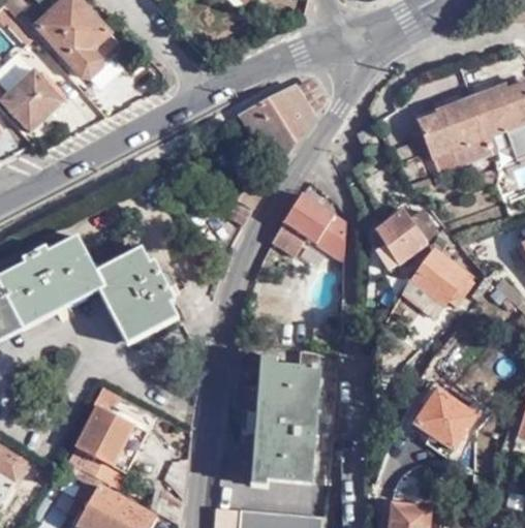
[(1,0),(0,2),(8,11),(22,0),(1,0)]
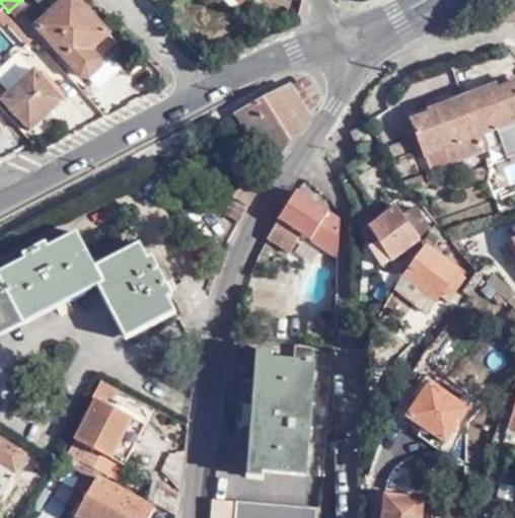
[(35,0),(45,10),(31,23),(78,75),(84,75),(94,66),(96,60),(93,56),(111,40),(74,0),(35,0)]
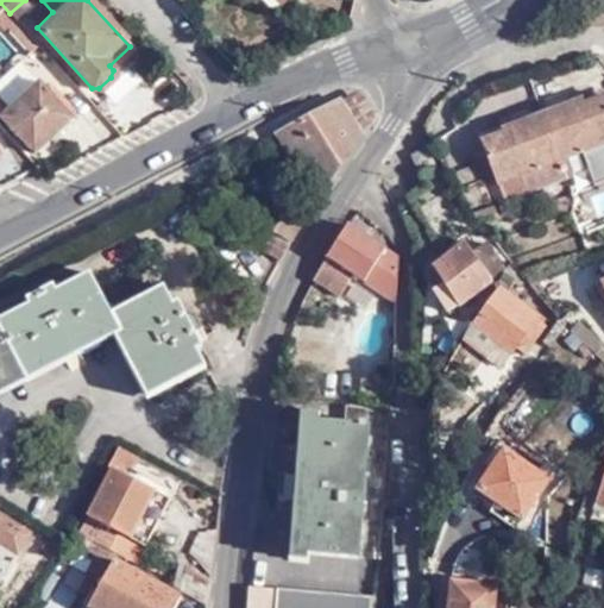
[(36,79),(0,111),(0,116),(30,150),(68,117),(36,79)]
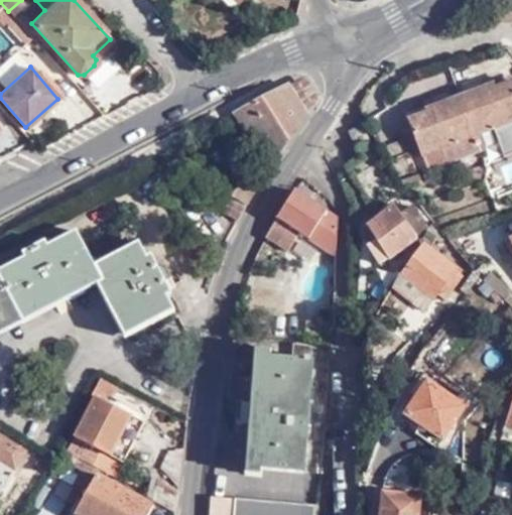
[(316,99),(303,76),(285,85),(303,114),(303,113),(316,99)]
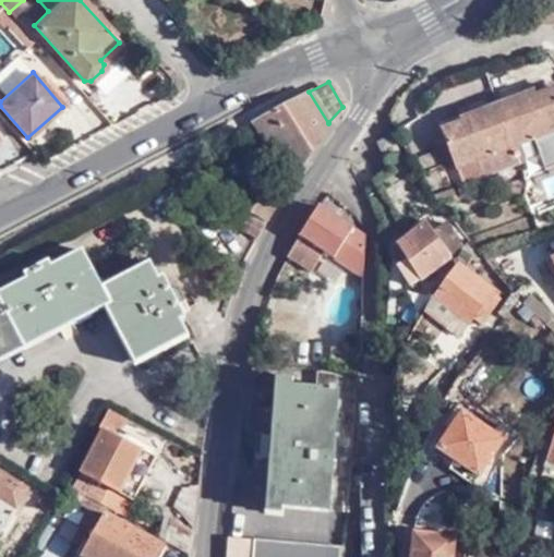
[(549,138),(553,148),(553,147),(553,86),(553,85),(536,92),(533,88),(459,114),(460,120),(442,126),(462,181),(482,174),(481,169),(494,162),(495,157),(549,138)]
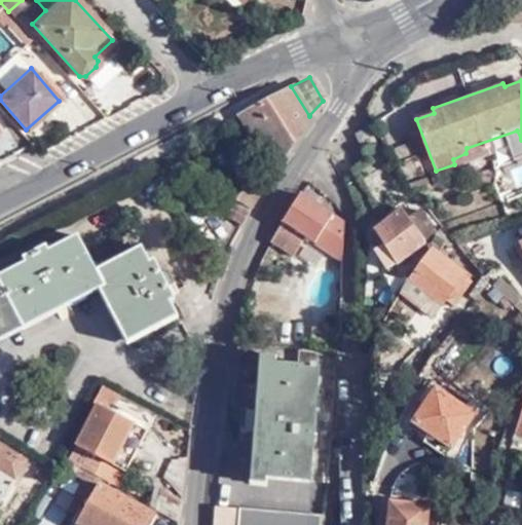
[(309,116),(291,86),(237,116),(271,170),(309,116)]
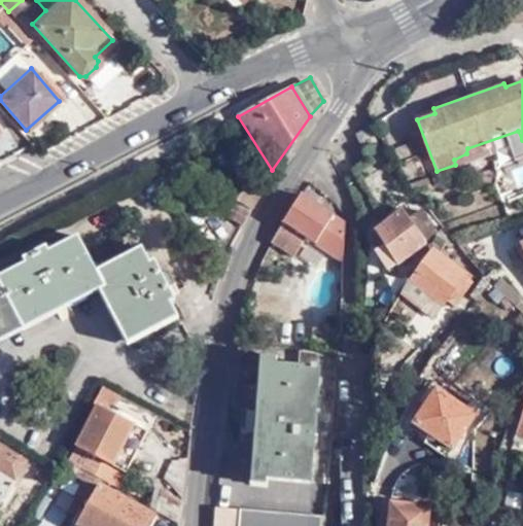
[(365,158),(381,148),(371,130),(368,125),(352,133),(365,158)]
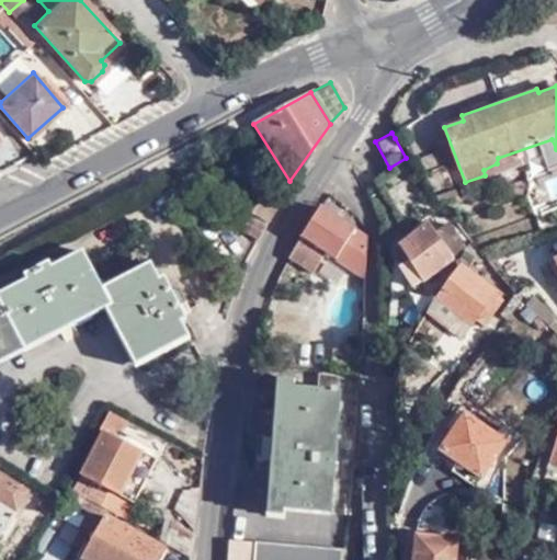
[(485,175),(556,149),(552,139),(498,158),(497,163),(484,170),(485,175)]
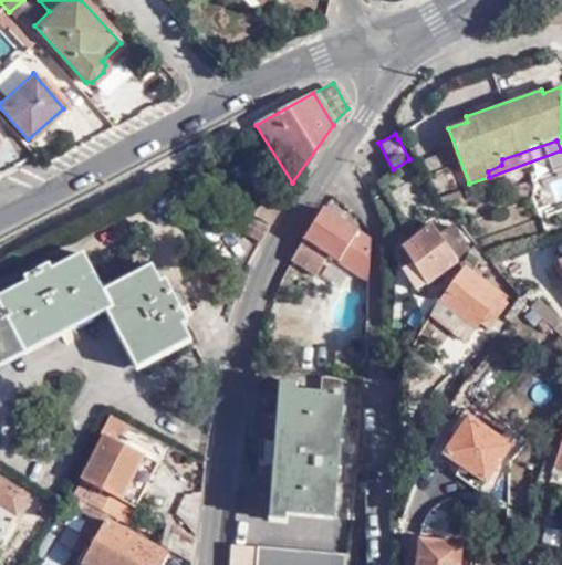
[(258,240),(268,222),(247,211),(266,182),(243,169),(224,199),(228,221),(258,240)]
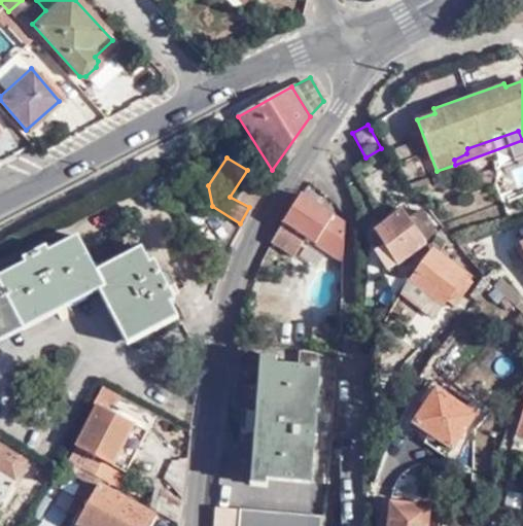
[(249,207),(265,180),(247,170),(230,197),(249,207)]
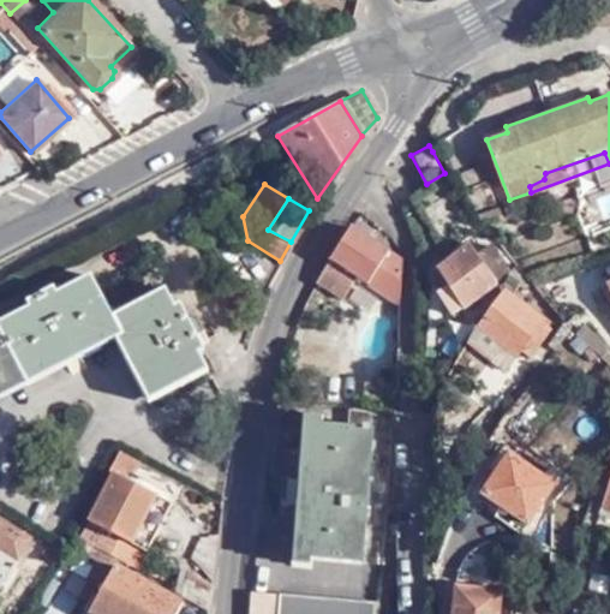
[(315,280),(340,297),(353,278),(378,293),(395,304),(399,257),(350,225),(315,280)]
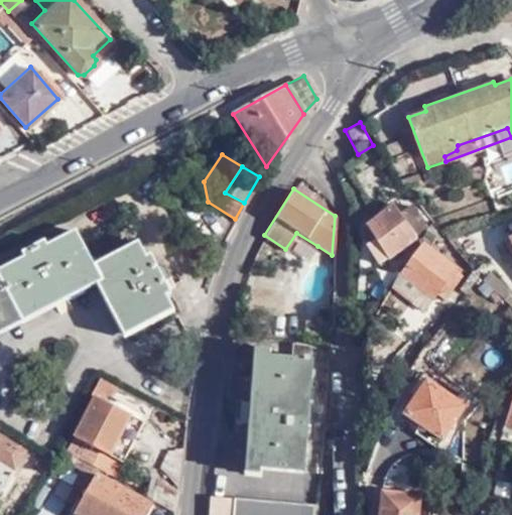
[(375,238),(388,258),(415,239),(393,206),(366,223),(375,238)]
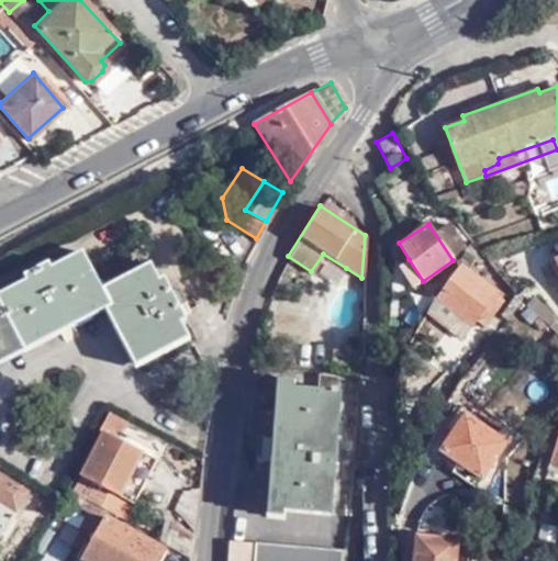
[(96,279),(76,244),(0,284),(0,340),(101,290),(140,363),(189,339),(160,277),(153,280),(142,257),(96,279)]
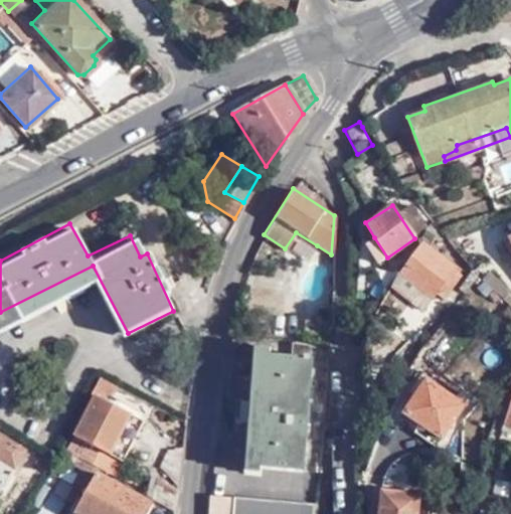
[(378,262),(387,258),(374,237),(365,242),(378,262)]
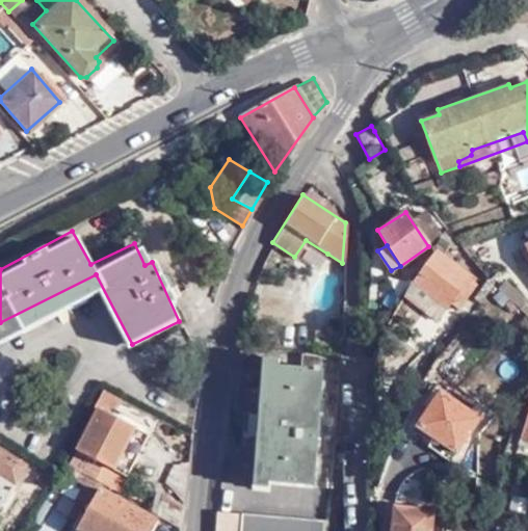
[(413,282),(440,303),(445,307),(447,303),(455,310),(475,285),(468,279),(468,276),(434,251),(413,282)]
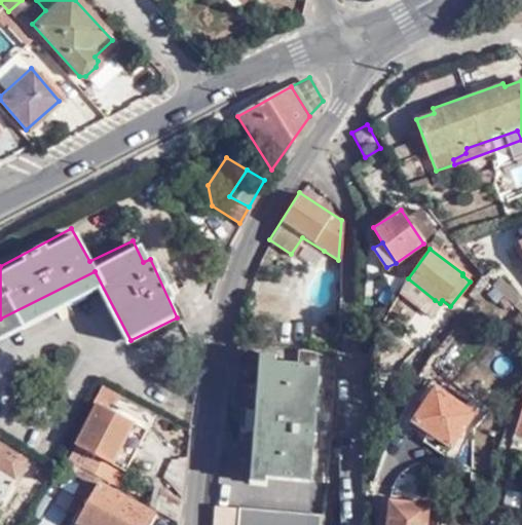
[(427,308),(435,300),(408,278),(401,287),(427,308)]
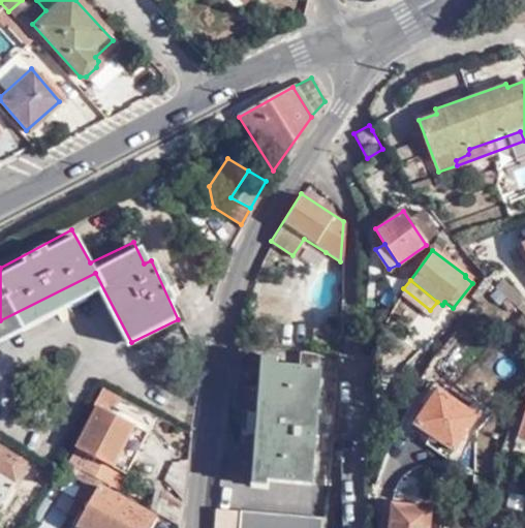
[(334,300),(320,301),(320,310),(333,310),(334,300)]
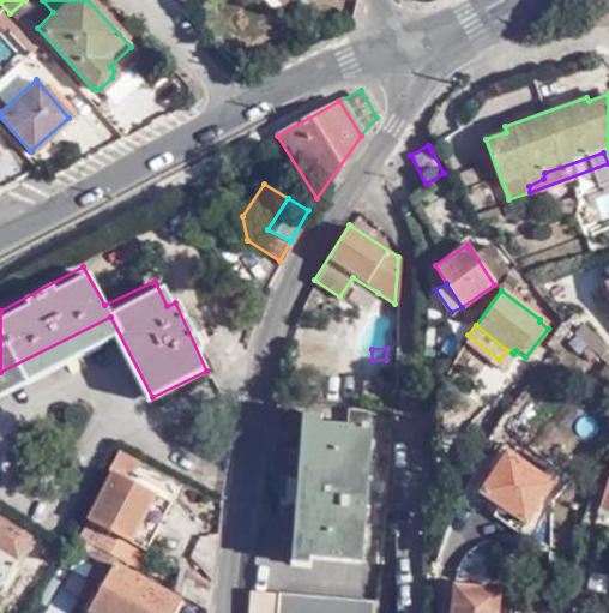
[(300,557),(357,563),(366,419),(361,413),(343,412),(342,426),(311,422),(300,557)]
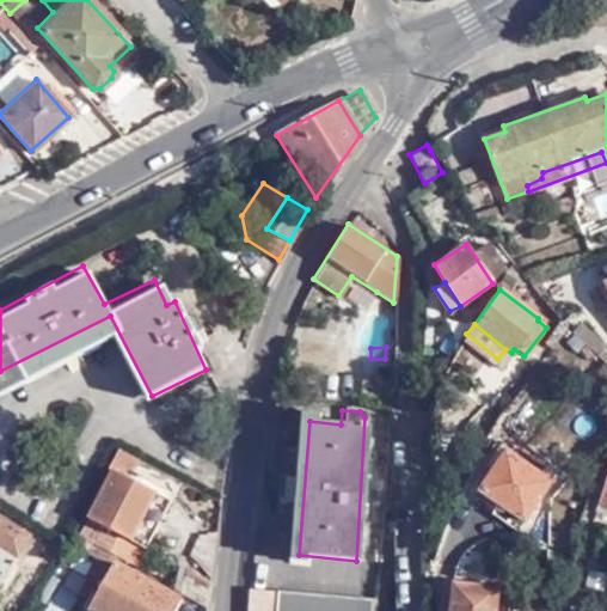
[(103,527),(93,544),(118,558),(134,569),(170,500),(124,477),(135,459),(116,448),(104,470),(103,470),(111,474),(89,519),(103,527)]
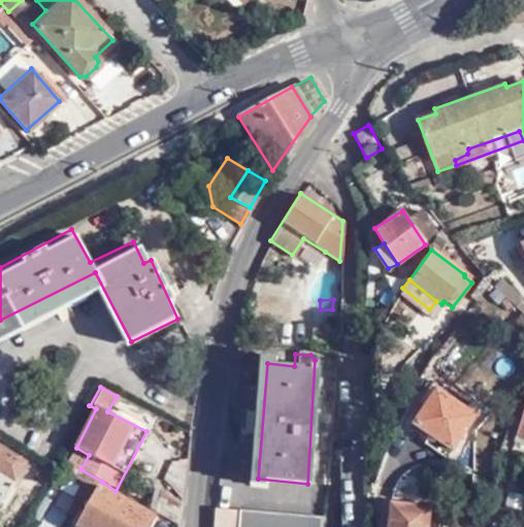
[(449,447),(473,412),(434,387),(413,422),(449,447)]
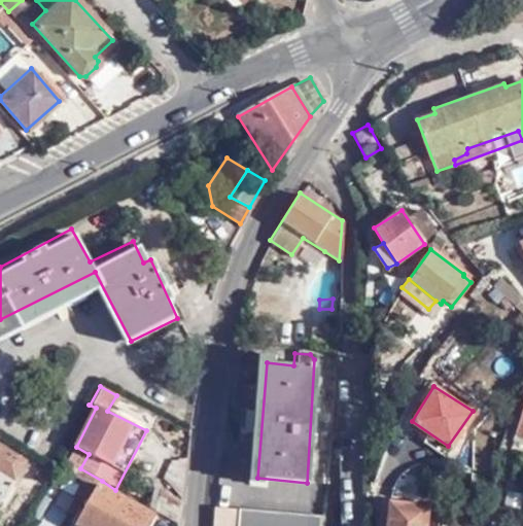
[(89,454),(76,447),(68,463),(79,468),(80,468),(89,454)]
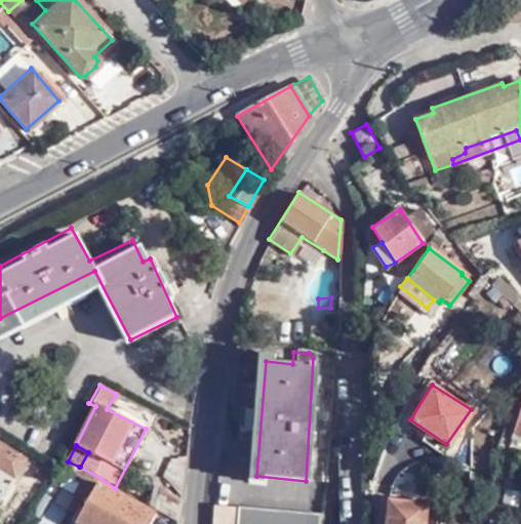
[(0,501),(3,504),(11,492),(5,488),(13,476),(11,475),(21,461),(0,447),(0,501)]
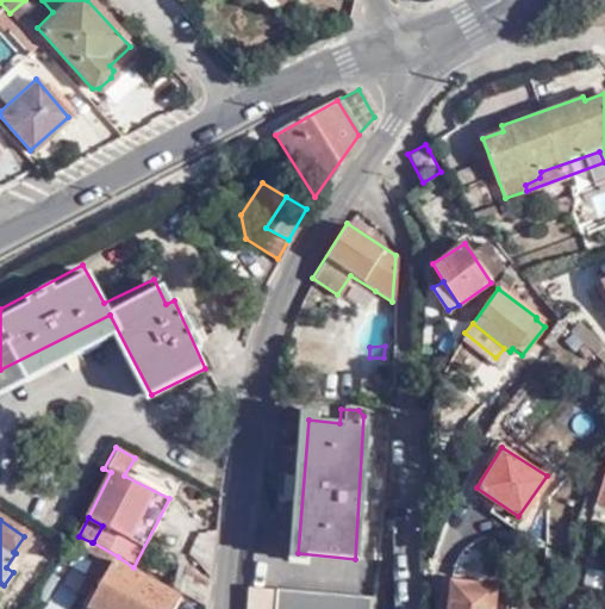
[(38,554),(54,564),(60,553),(47,542),(38,554)]
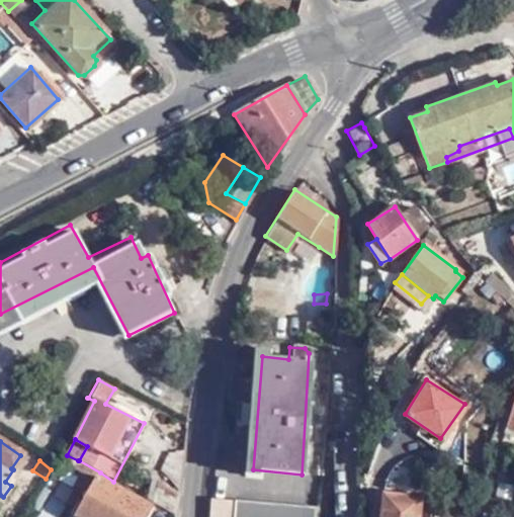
[(73,516),(146,516),(152,509),(94,476),(72,516),(73,516)]
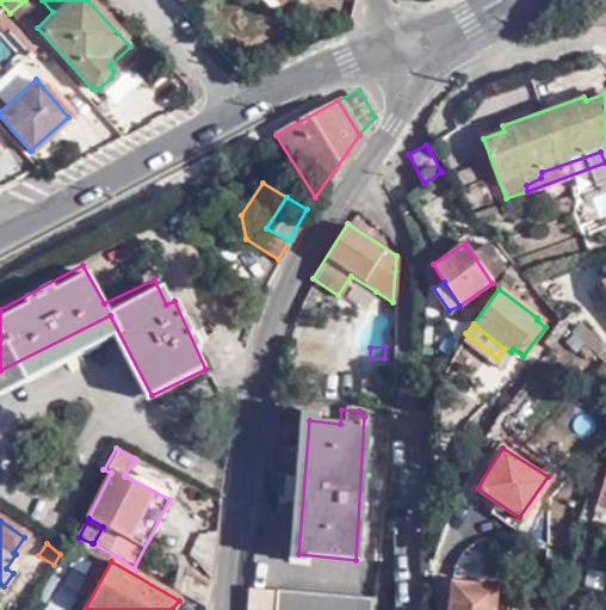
[(175,564),(162,585),(184,597),(198,605),(203,578),(175,564)]
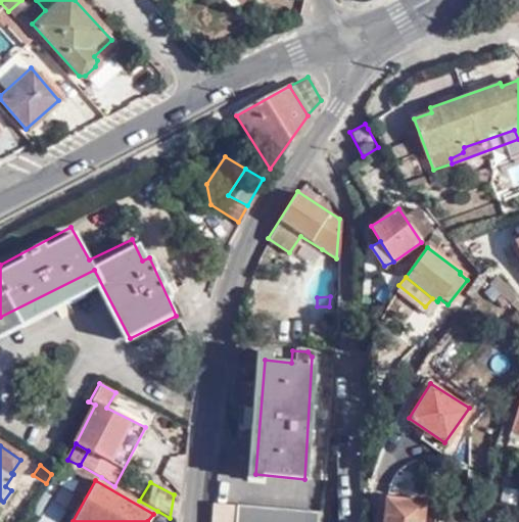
[(384,497),(382,521),(420,521),(422,502),(384,497)]
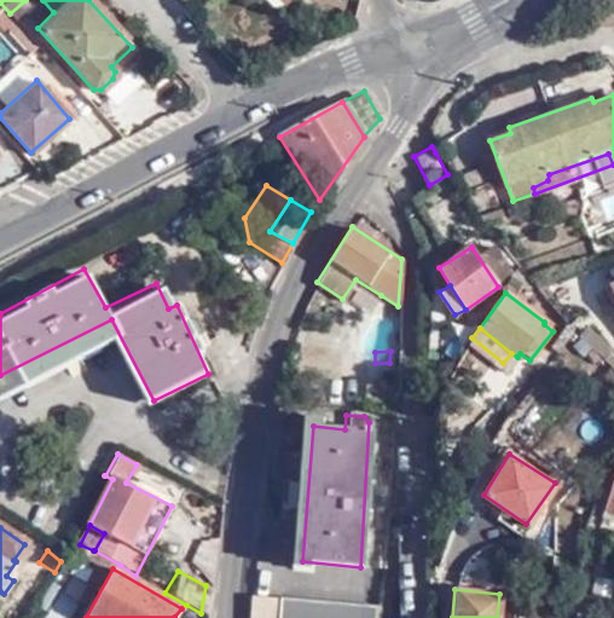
[(274,617),(369,617),(371,604),(277,595),(274,617)]
